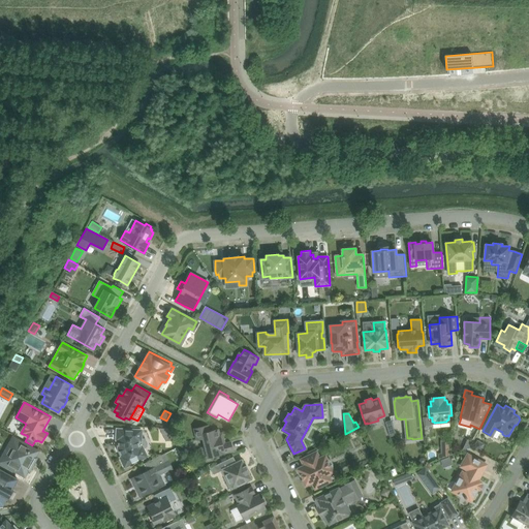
[(392,421),(385,422),(391,437),(396,435),(392,421)]
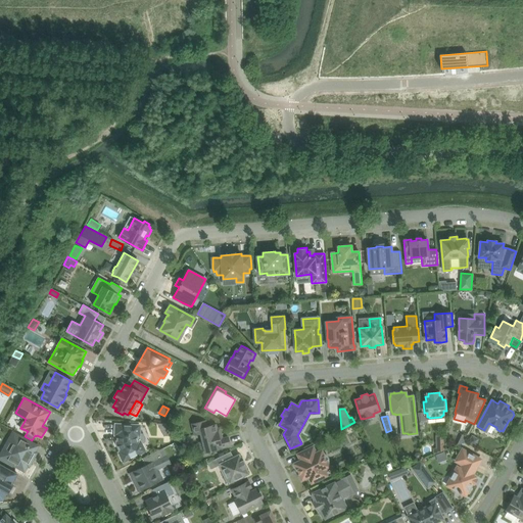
[(205,420),(192,424),(194,434),(200,433),(205,453),(230,445),(228,436),(223,437),(222,434),(221,427),(218,428),(217,424),(207,426),(205,420)]
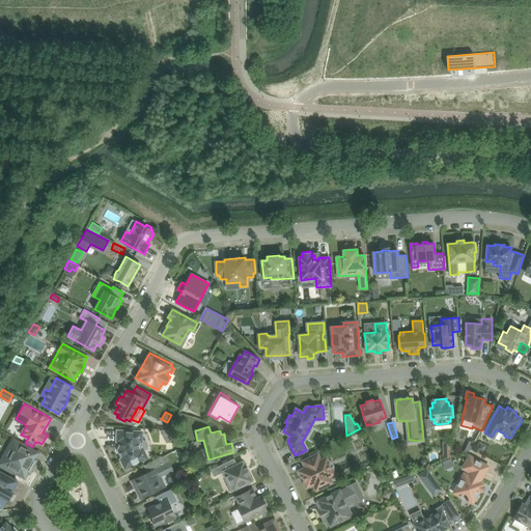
[(160,429),(167,443),(174,440),(169,430),(160,429)]
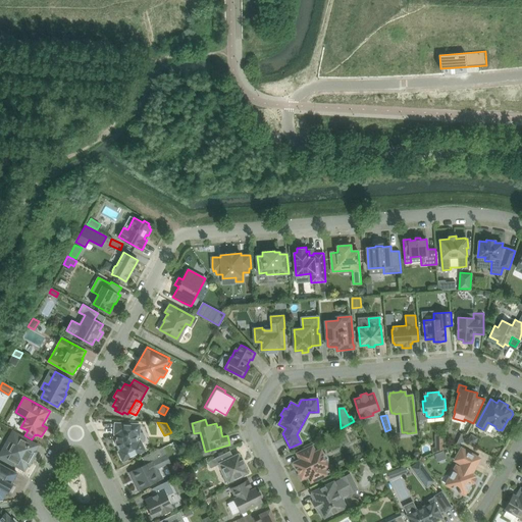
[(117,442),(118,445),(119,449),(120,451),(118,452),(123,461),(145,450),(141,440),(139,441),(137,438),(137,434),(140,434),(140,424),(115,423),(115,433),(117,433),(117,442)]
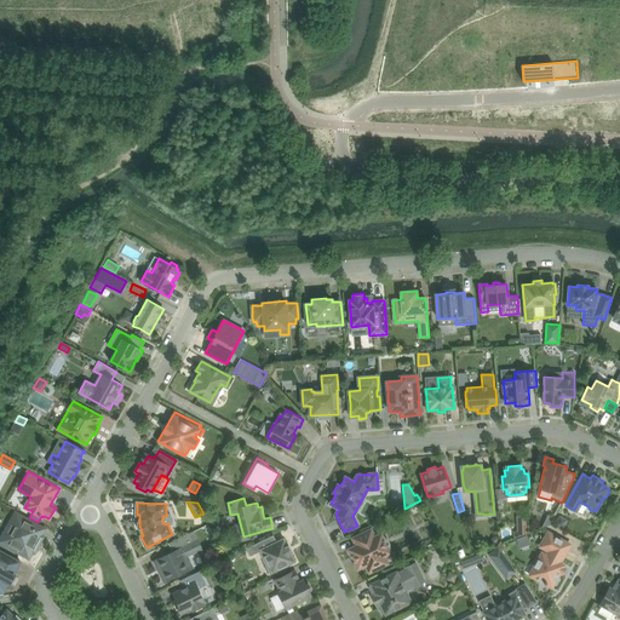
[(0,540),(0,543),(17,552),(28,557),(27,558),(29,561),(33,554),(35,555),(46,535),(44,534),(47,528),(44,526),(42,527),(16,512),(11,521),(15,523),(9,535),(4,534),(0,540)]
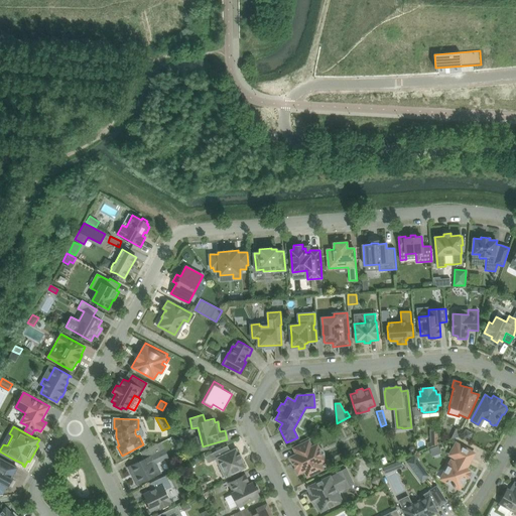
[(456,428),(450,439),(459,436),(462,430),(456,428)]
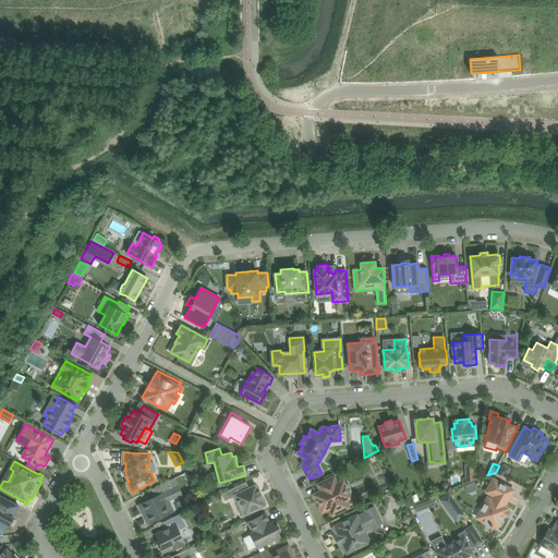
[(504,464),(499,472),(507,476),(511,469),(504,464)]
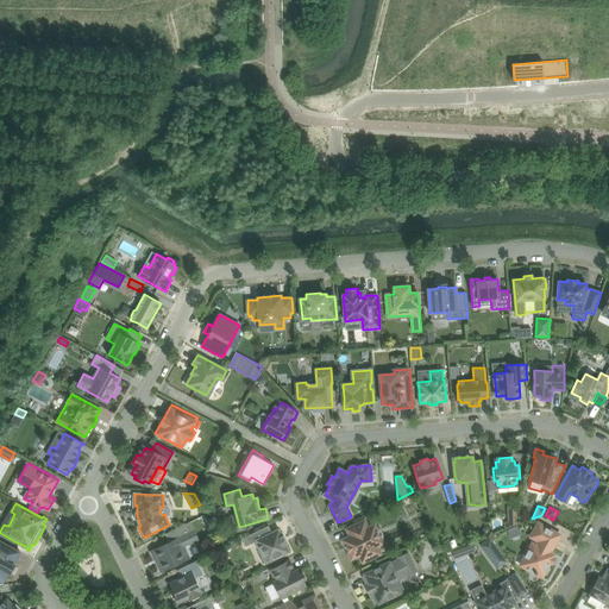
[(518,525),(518,518),(507,518),(507,522),(504,522),(504,529),(518,525)]
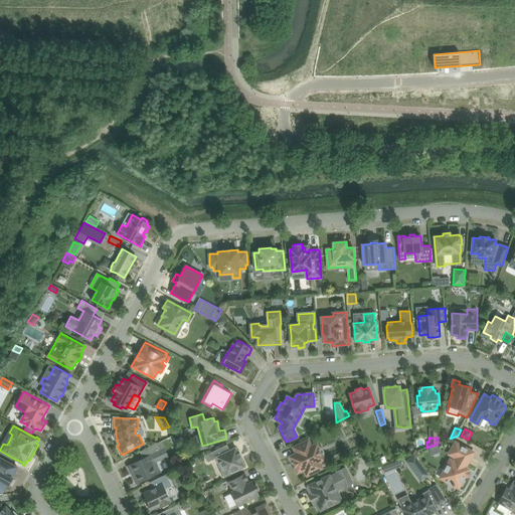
[(295,466),(296,467),(299,473),(299,472),(305,469),(308,475),(321,468),(317,459),(324,455),(324,453),(323,451),(323,450),(321,448),(320,447),(316,449),(314,446),(311,447),(308,441),(294,448),(297,454),(291,457),(291,456),(290,456),(294,463),(295,462),(297,466),(295,466)]
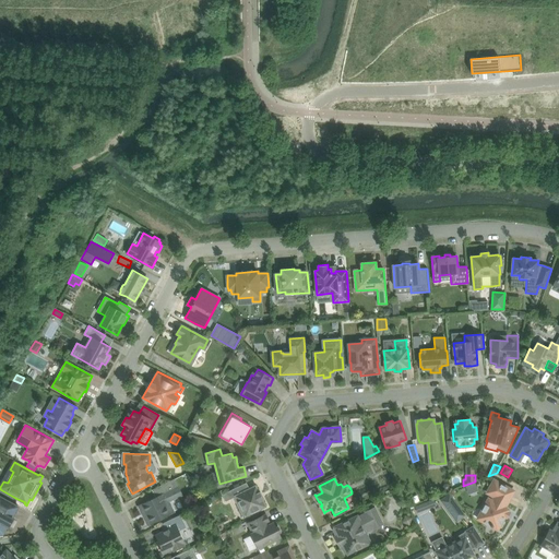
[(478,519),(488,524),(498,530),(499,527),(501,527),(503,523),(502,520),(504,516),(507,518),(510,512),(508,511),(509,510),(504,508),(514,491),(495,480),(487,492),(495,497),(492,500),(488,499),(487,500),(485,501),(483,506),(484,508),(478,519)]
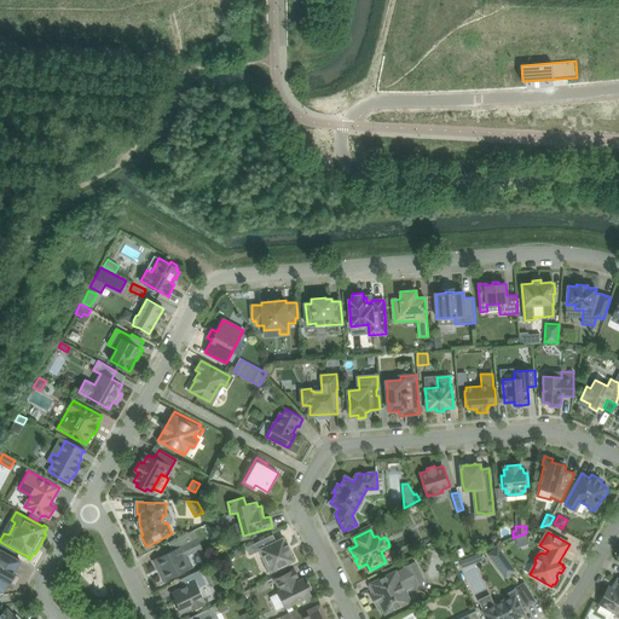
[(157,559),(152,561),(162,582),(167,579),(189,568),(184,557),(198,550),(202,548),(198,538),(194,541),(190,533),(180,538),(169,543),(173,551),(157,559)]
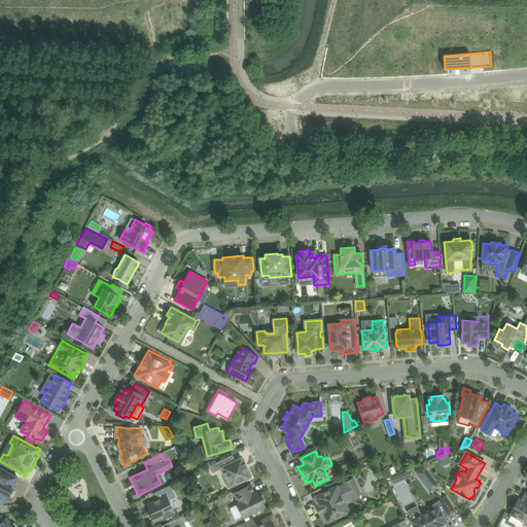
[(233,455),(223,459),(209,466),(213,472),(220,469),(223,477),(226,476),(232,486),(250,477),(247,470),(248,469),(245,464),(244,465),(241,458),(235,461),(232,456),(233,455)]
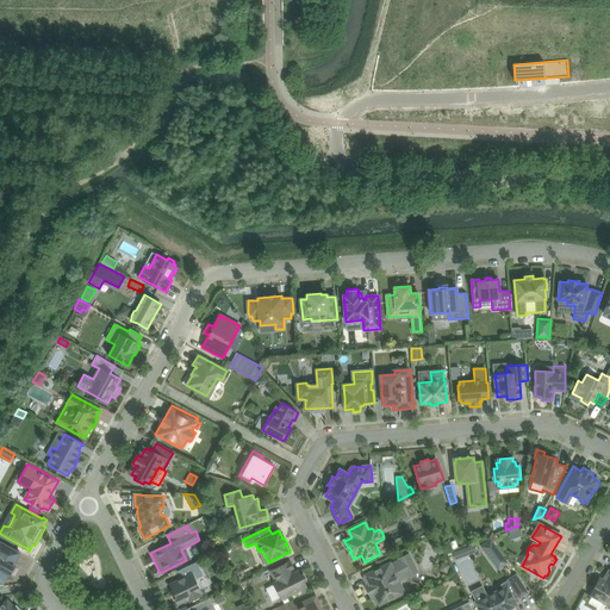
[(518,528),(509,531),(512,539),(521,535),(518,528)]
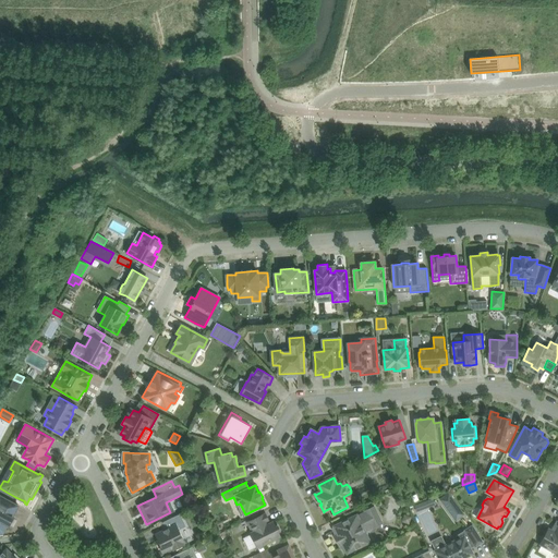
[(449,493),(439,499),(456,521),(464,514),(449,493)]
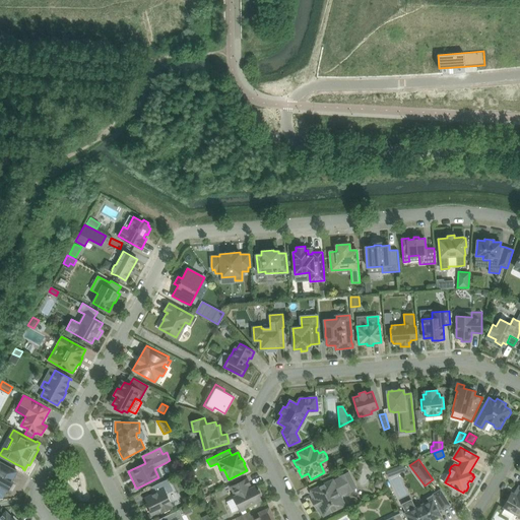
[(0,497),(3,497),(6,490),(8,491),(13,482),(11,480),(17,470),(0,460),(0,497)]
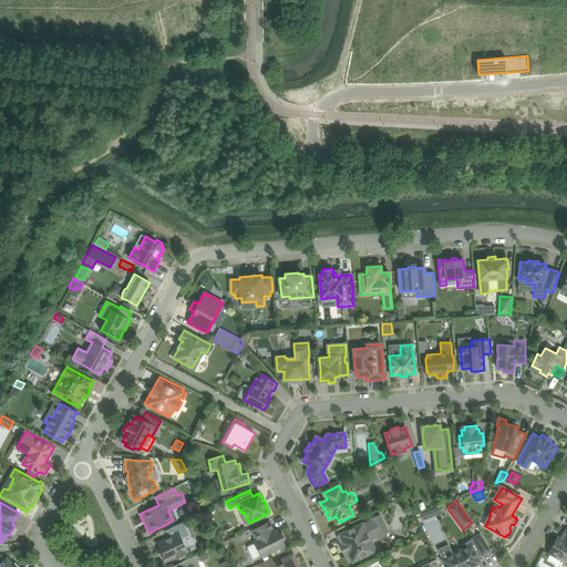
[(440,506),(421,514),(424,521),(442,513),(440,506)]
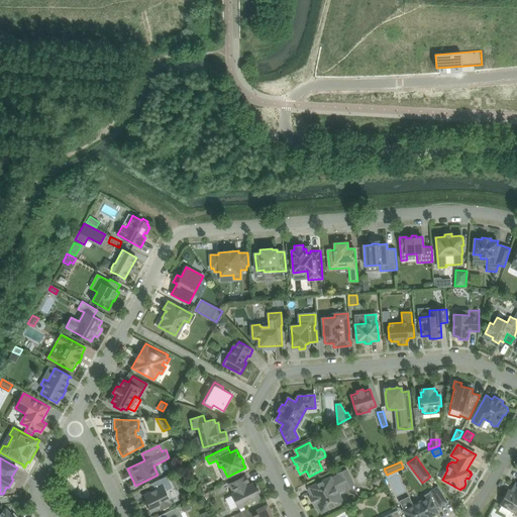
[(316,505),(316,506),(319,512),(321,511),(321,513),(338,504),(336,499),(338,493),(346,489),(344,486),(353,482),(347,470),(338,474),(338,475),(331,478),(330,478),(309,488),(317,504),(316,505)]
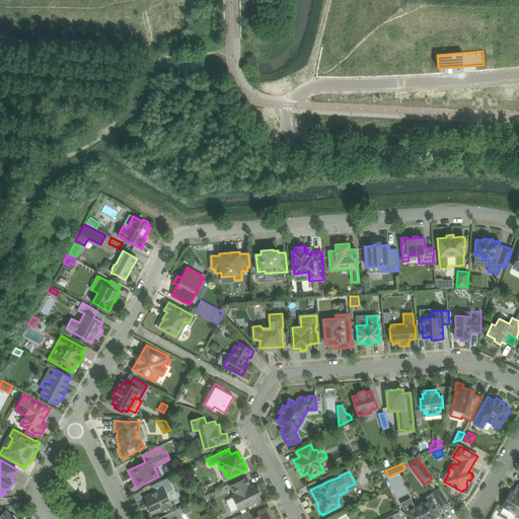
[(233,496),(233,497),(226,501),(231,512),(239,508),(239,509),(261,499),(258,495),(261,494),(258,489),(255,490),(254,486),(248,489),(246,486),(250,484),(246,477),(245,478),(230,486),(234,495),(233,496)]
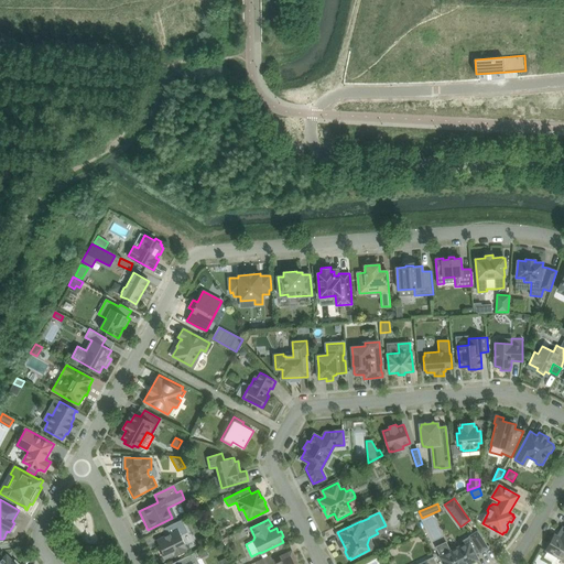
[(158,541),(159,542),(161,546),(159,548),(164,559),(175,553),(176,555),(185,551),(184,549),(186,548),(181,535),(187,532),(181,520),(163,529),(166,535),(158,540),(158,541)]
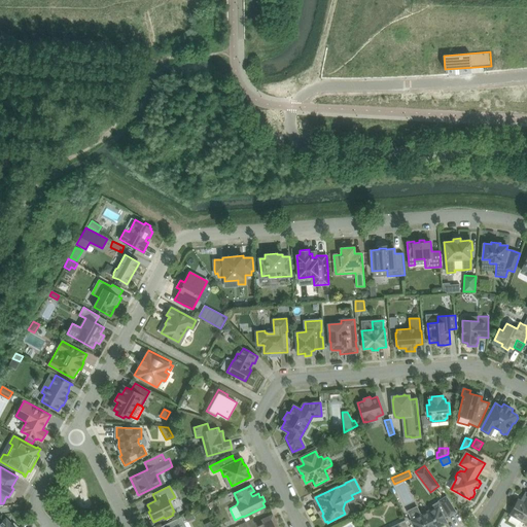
[(456,512),(451,503),(446,496),(438,500),(442,504),(438,506),(437,505),(436,506),(435,504),(429,507),(430,510),(411,520),(414,526),(437,526),(447,523),(444,517),(449,515),(449,517),(456,512)]
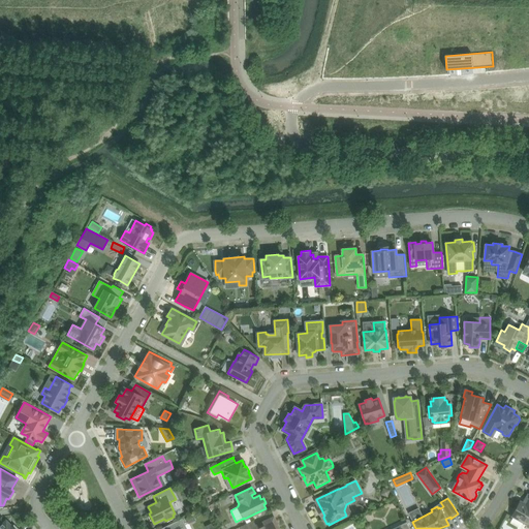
[(512,517),(528,525),(528,498),(526,504),(521,501),(512,517)]
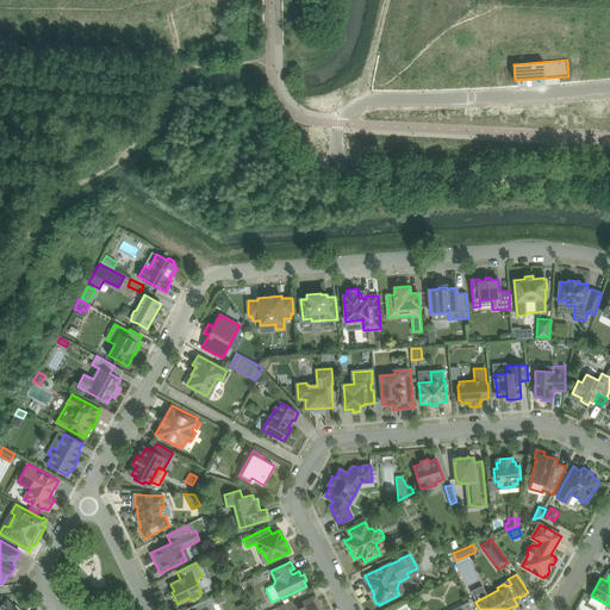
[(223,593),(213,598),(217,604),(226,599),(223,593)]
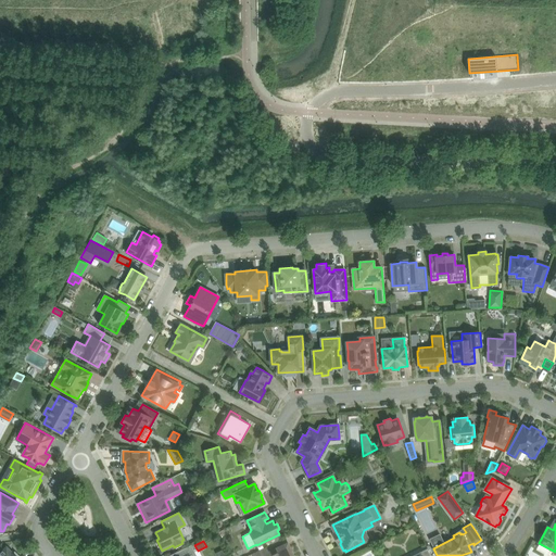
[(266,547),(252,554),(253,555),(293,555),(288,543),(268,553),(266,547)]
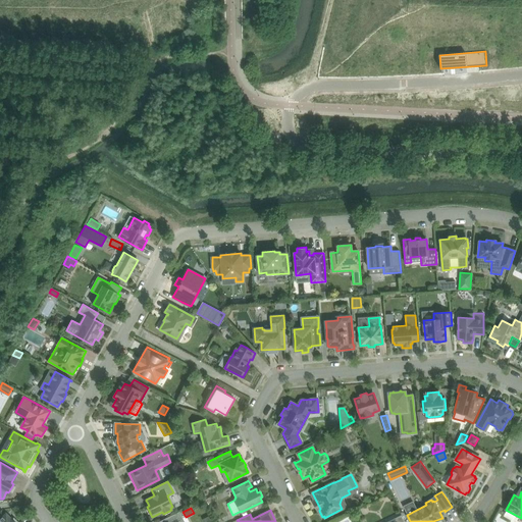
[(159,521),(181,521),(180,520),(184,519),(179,512),(159,521)]
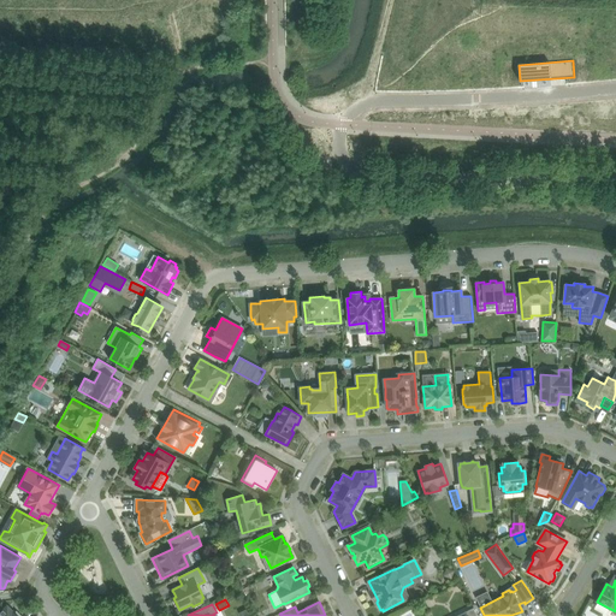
[(0,615),(17,615),(7,605),(0,612),(0,615)]
